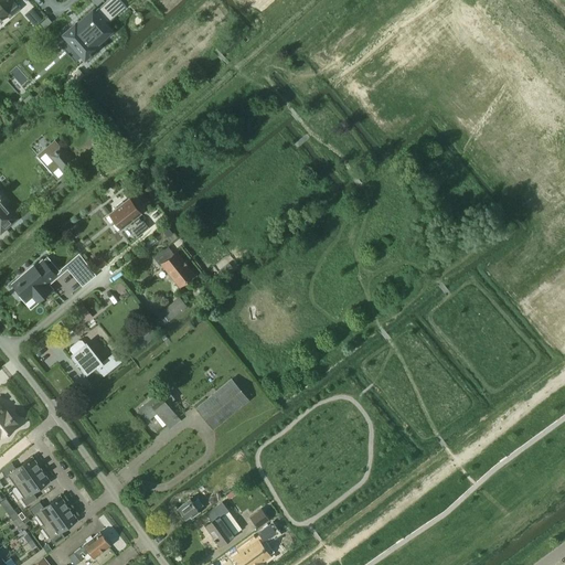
[(0,20),(1,19),(6,14),(9,19),(20,9),(12,0),(1,0),(0,1),(0,20)]
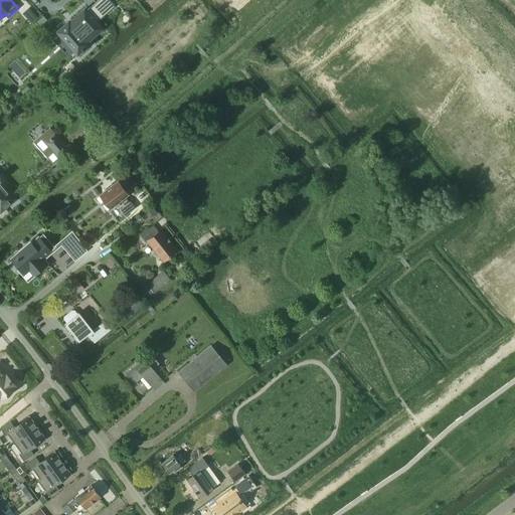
[(61,28),(57,31),(60,34),(71,47),(74,50),(74,51),(76,53),(78,51),(81,49),(82,50),(83,49),(82,48),(86,45),(88,43),(86,41),(82,38),(98,25),(96,23),(115,6),(109,0),(98,0),(86,11),(83,10),(69,23),(68,22),(65,24),(65,25),(64,26),(63,25),(60,27),(61,28)]
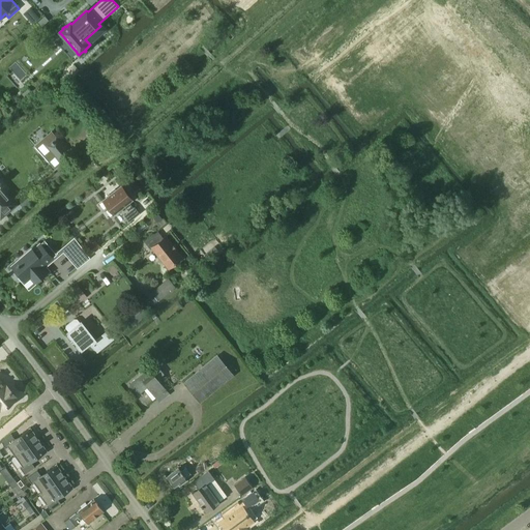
[(29,8),(23,13),(31,23),(37,18),(29,8)]
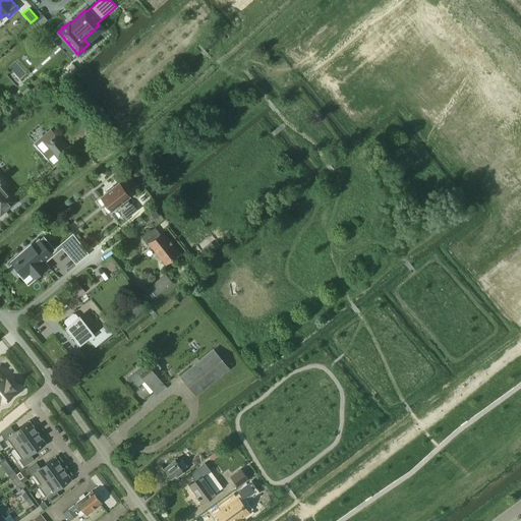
[(48,20),(44,15),(37,21),(41,26),(48,20)]
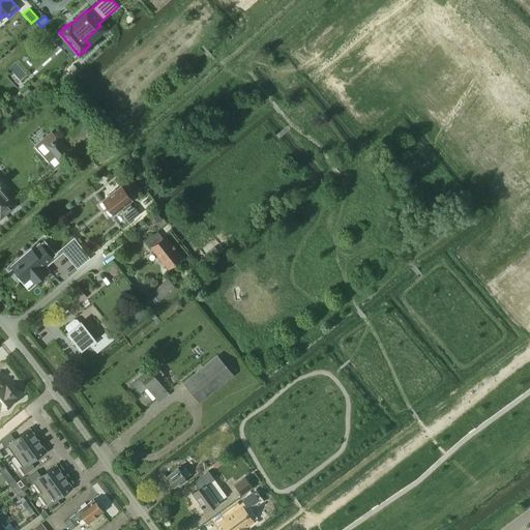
[(59,143),(56,139),(52,142),(51,143),(48,146),(51,149),(51,150),(61,162),(69,154),(59,143)]
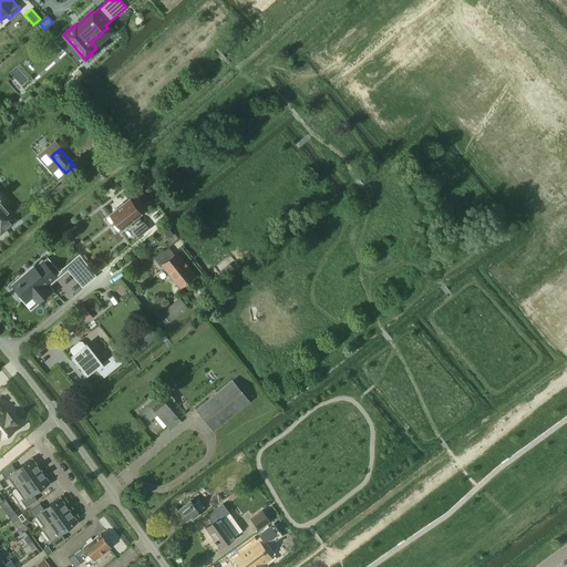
[(131,199),(130,199),(129,199),(123,204),(122,203),(116,207),(117,208),(110,215),(121,229),(133,220),(137,227),(132,232),(136,238),(148,229),(143,223),(142,224),(137,217),(141,214),(136,208),(137,207),(131,199)]
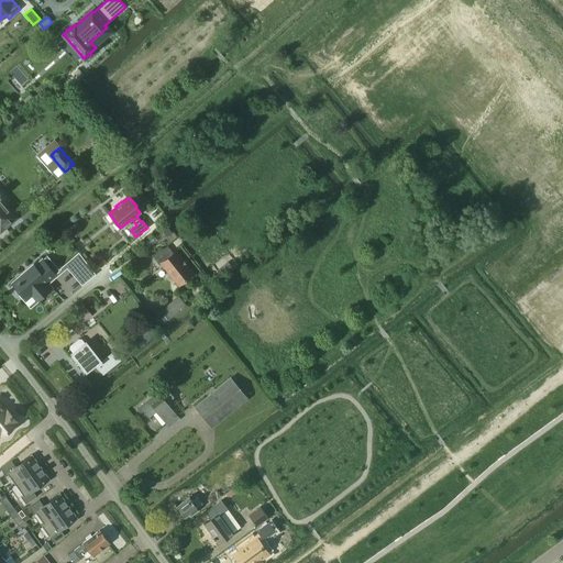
[(0,228),(2,230),(15,219),(0,200),(0,228)]
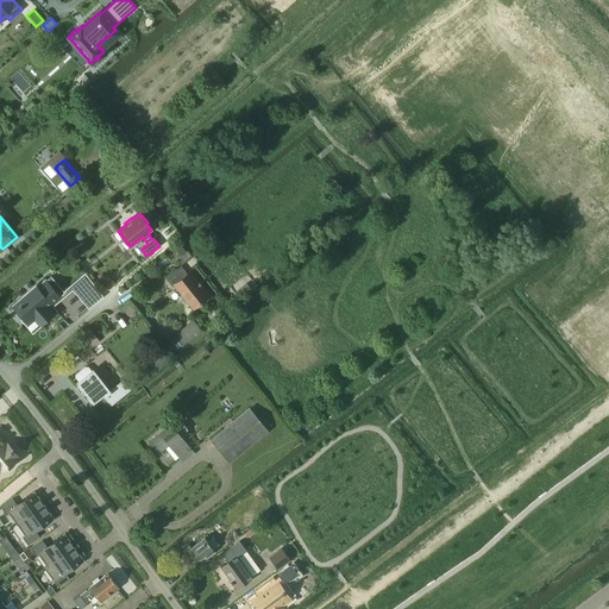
[(183,277),(177,269),(165,278),(173,287),(174,286),(193,309),(208,297),(200,288),(201,288),(196,282),(189,272),(183,277)]
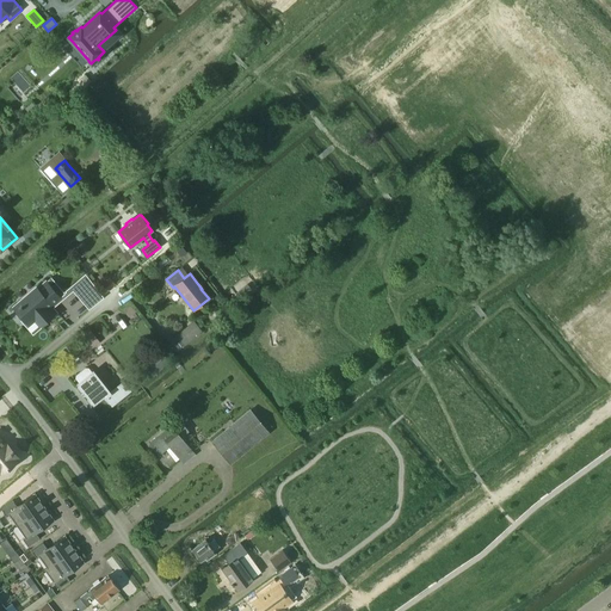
[(86,275),(78,282),(87,294),(96,288),(90,281),(86,275)]
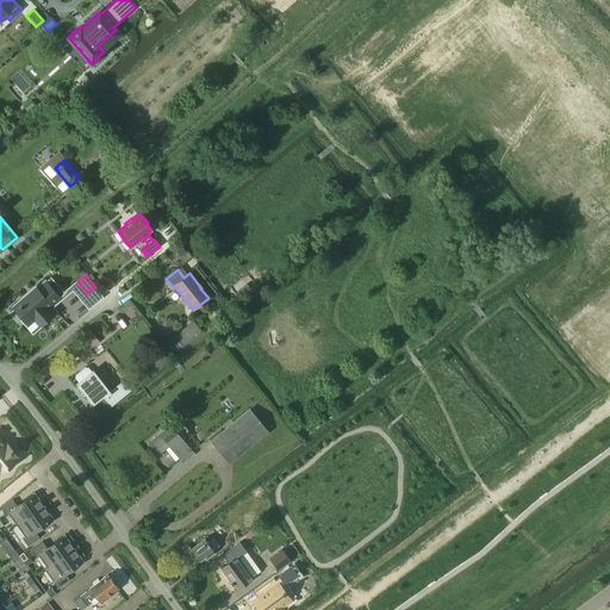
[(50,278),(13,309),(22,319),(26,316),(31,322),(35,318),(41,324),(51,315),(48,311),(60,302),(57,298),(63,293),(50,278)]
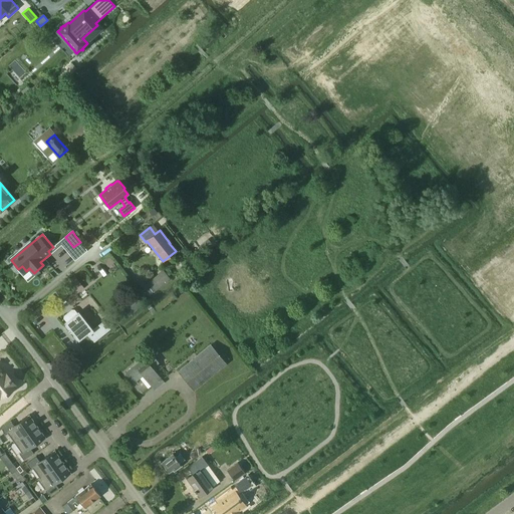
[(92,234),(86,239),(87,240),(89,244),(90,245),(97,239),(92,234)]
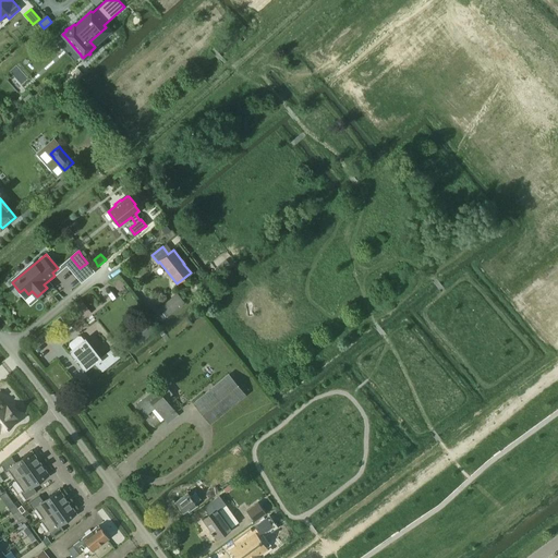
[(177,294),(161,306),(156,310),(162,319),(183,303),(177,294)]
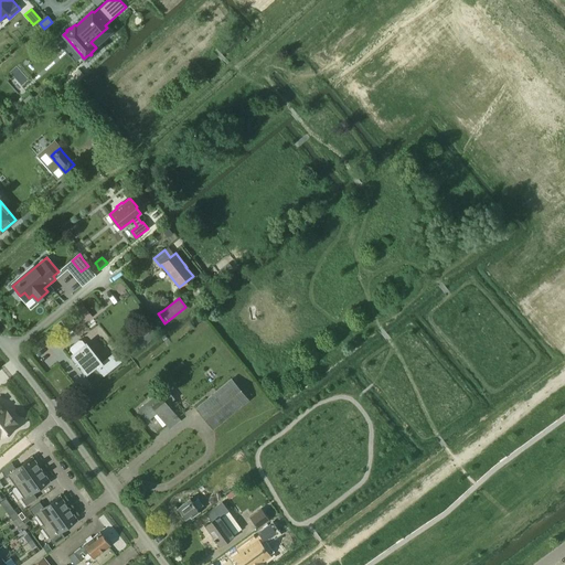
[(82,304),(73,310),(77,316),(86,309),(82,304)]
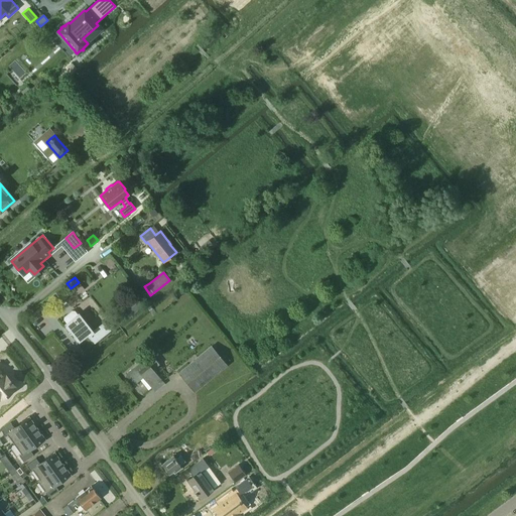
[(63,317),(63,319),(67,324),(66,324),(66,325),(67,326),(69,329),(70,329),(75,335),(75,337),(77,339),(78,339),(79,341),(87,334),(94,343),(109,330),(115,326),(109,318),(104,324),(93,333),(79,313),(78,314),(75,310),(72,310),(63,317)]
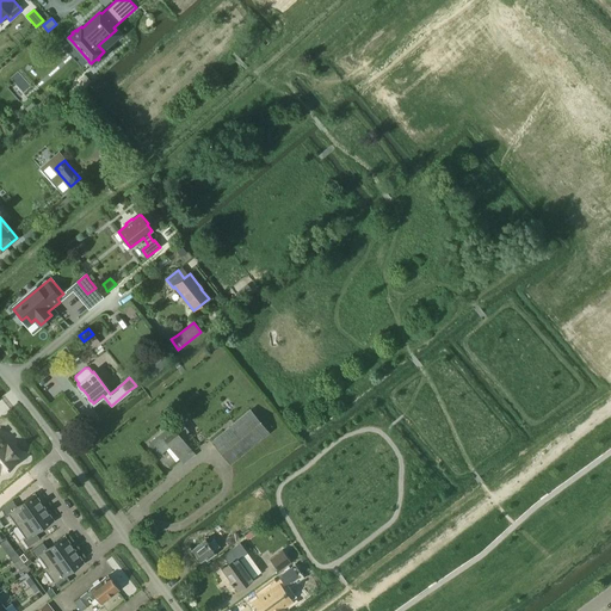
[(250,411),(211,442),(229,464),(269,432),(250,411)]
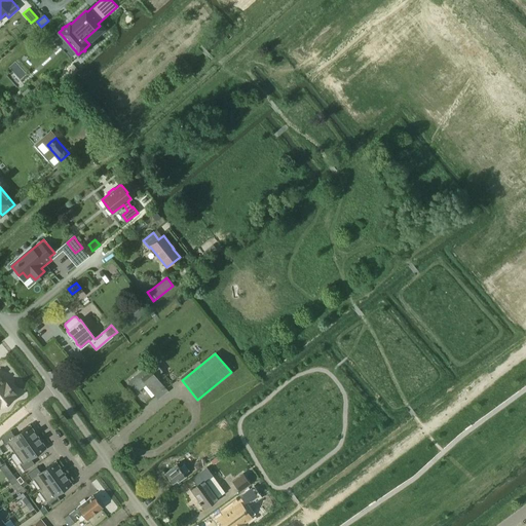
[(153,360),(127,381),(136,392),(146,384),(154,396),(164,386),(156,376),(162,371),(153,360)]
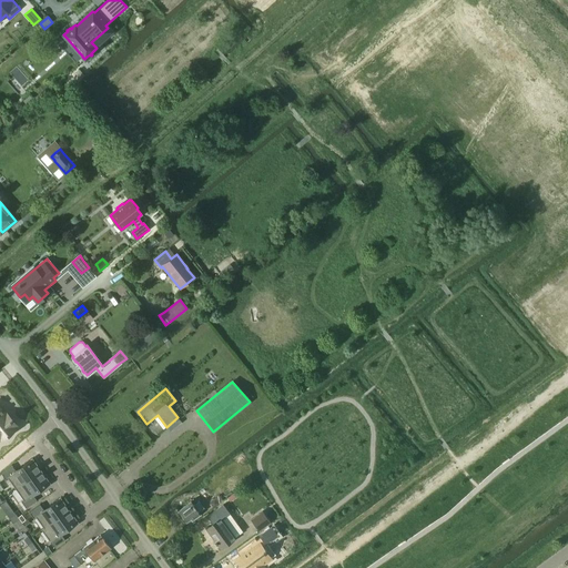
[(0,438),(1,438),(2,440),(16,429),(14,427),(17,425),(8,414),(6,416),(0,408),(0,438)]
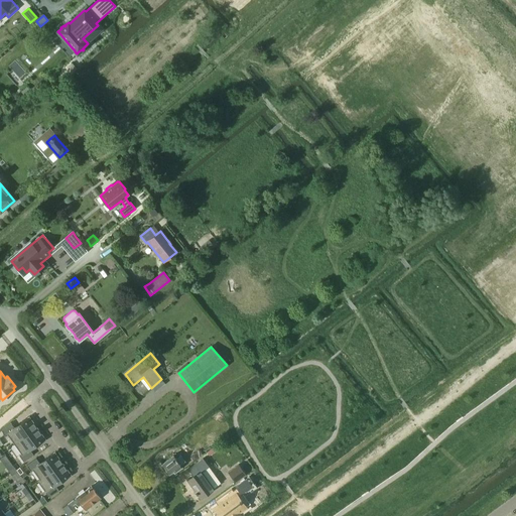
[(10,422),(1,429),(5,435),(7,434),(14,444),(36,428),(29,417),(14,428),(10,422)]
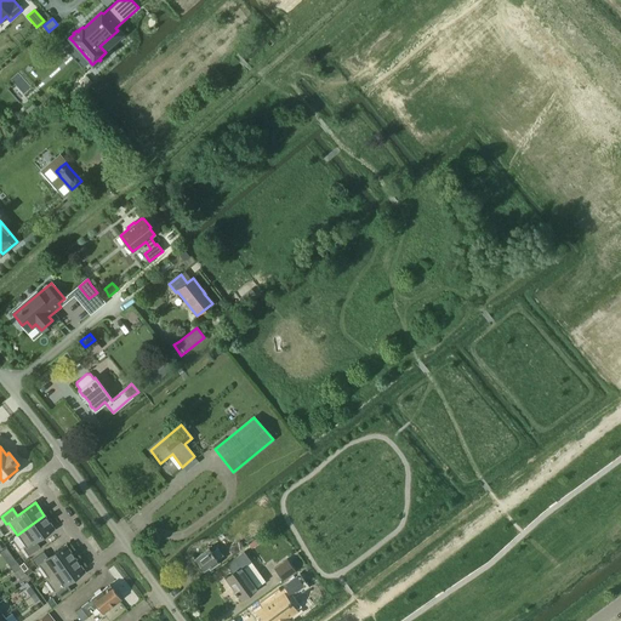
[(44,516),(17,535),(26,547),(23,548),(28,556),(40,547),(35,541),(53,528),(44,516)]
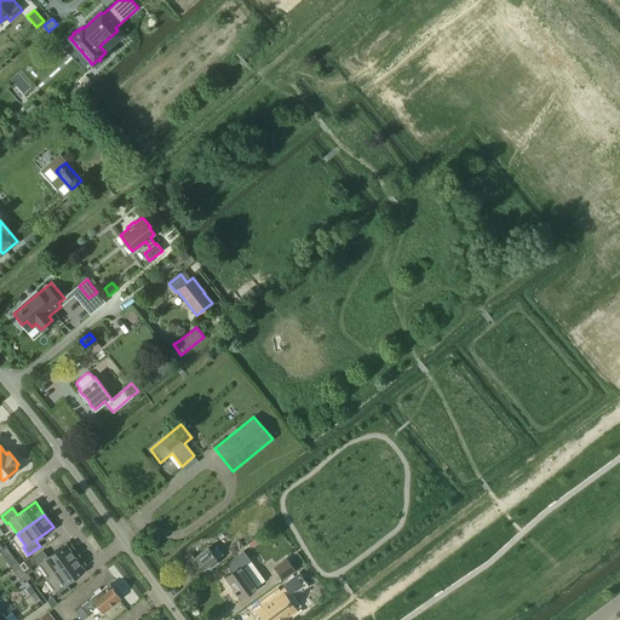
[(239,541),(230,549),(235,554),(244,547),(239,541)]
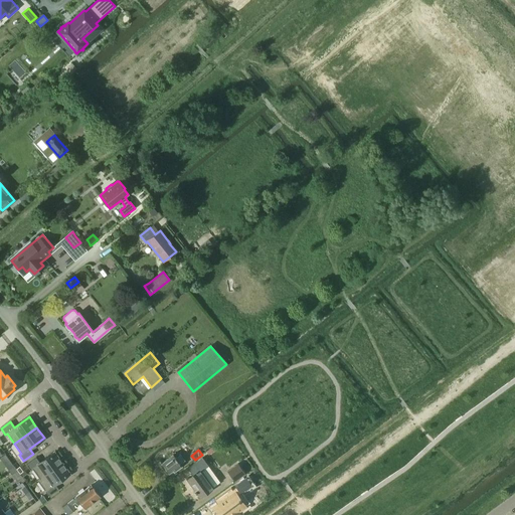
[(36,458),(26,465),(30,471),(32,469),(39,479),(37,480),(37,481),(62,463),(54,452),(40,463),(36,458)]
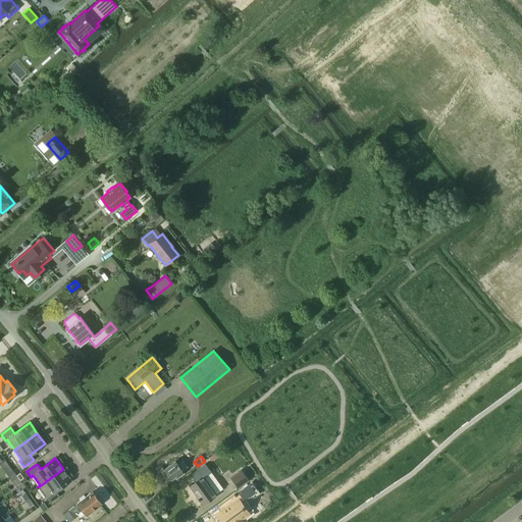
[(175,461),(163,470),(170,479),(176,475),(177,478),(185,473),(183,470),(187,467),(183,461),(177,465),(175,461)]
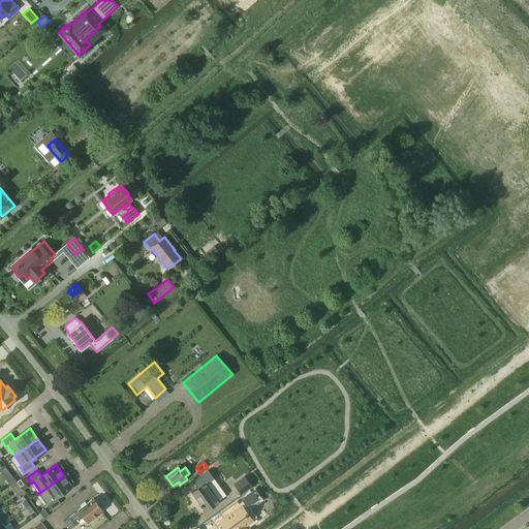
[(197,488),(191,492),(204,508),(206,511),(217,502),(226,496),(224,493),(219,486),(214,479),(214,478),(208,470),(193,480),(197,488)]
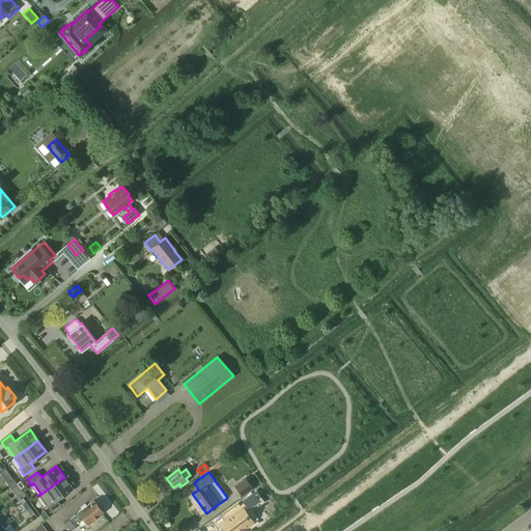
[(64,477),(38,496),(51,512),(61,504),(57,499),(72,488),(64,477)]
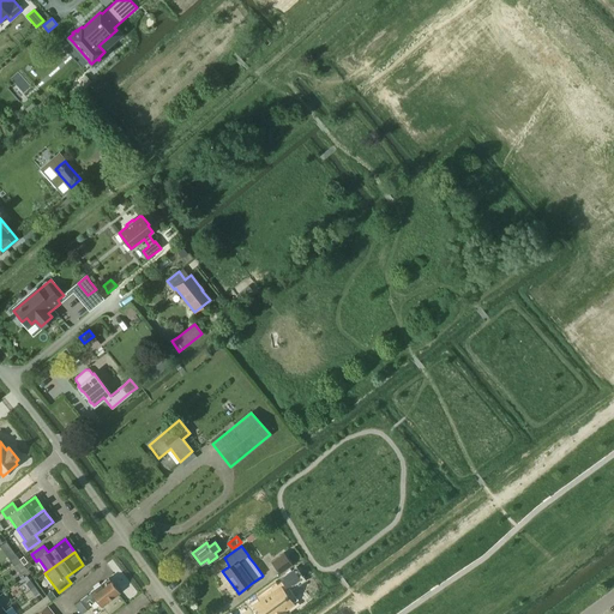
[(283,553),(271,563),(281,575),(292,565),(283,553)]
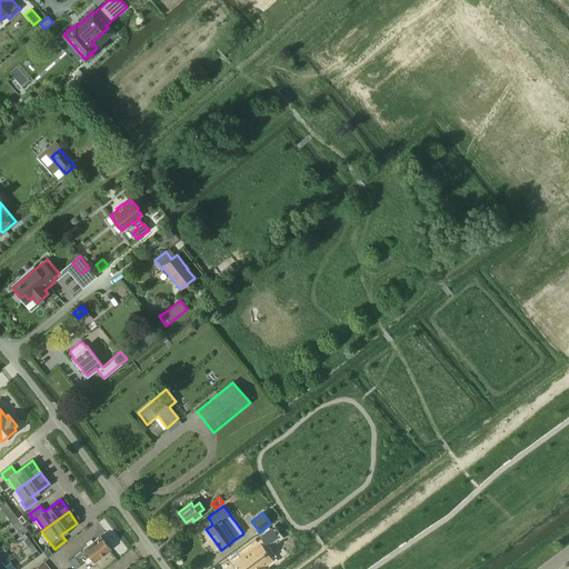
[(9,519),(13,525),(15,523),(19,520),(16,515),(9,519)]
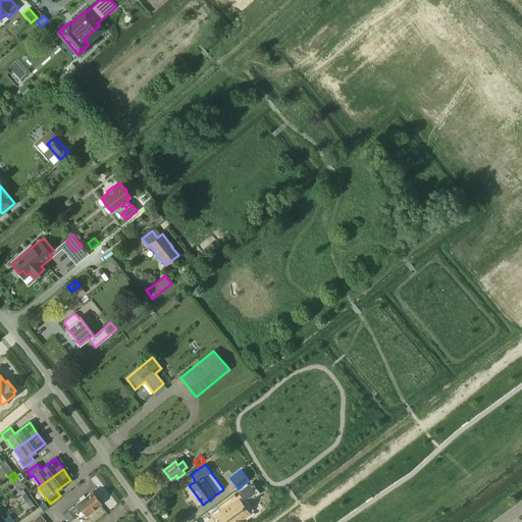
[(215,507),(219,512),(214,515),(219,521),(239,521),(241,521),(240,519),(247,513),(239,502),(253,491),(247,484),(238,491),(238,492),(233,496),(232,493),(215,507)]
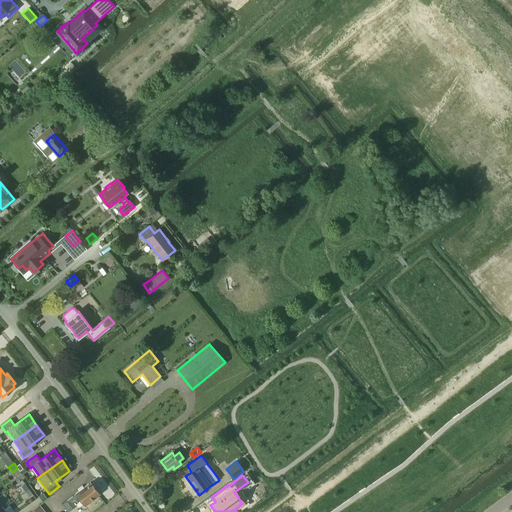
[(90,482),(62,504),(68,511),(73,508),(72,507),(80,500),(84,505),(99,494),(90,482)]
